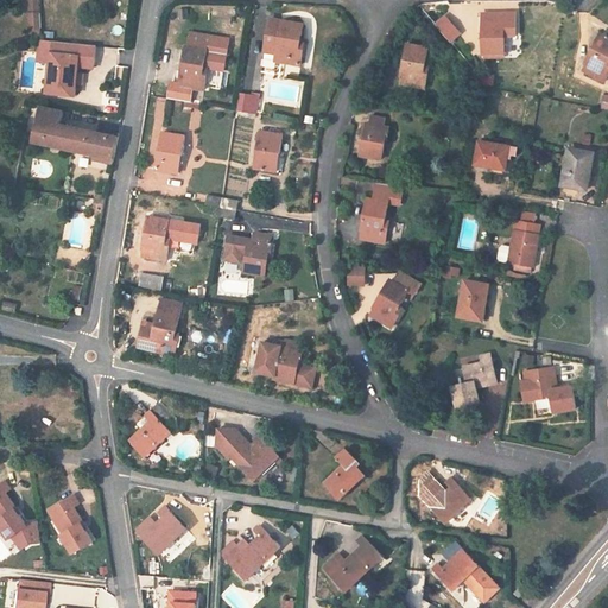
[(30,16),(31,31),(43,30),(42,14),(30,16)]
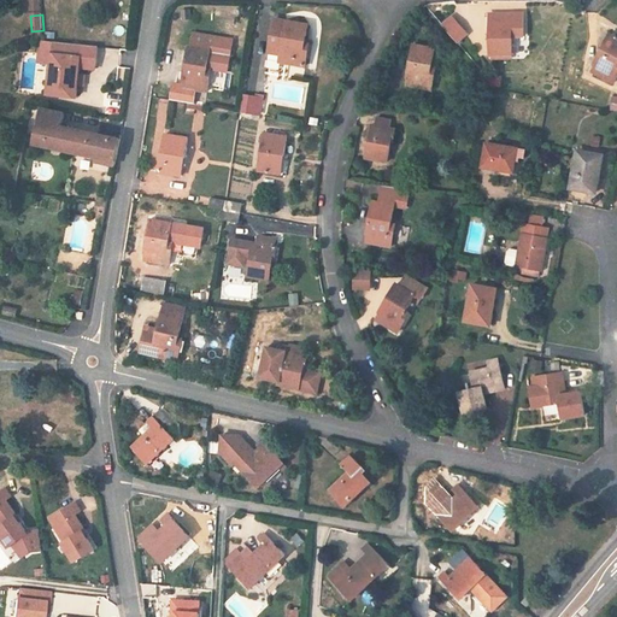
[(458,43),(470,34),(453,15),(441,24),(458,43)]
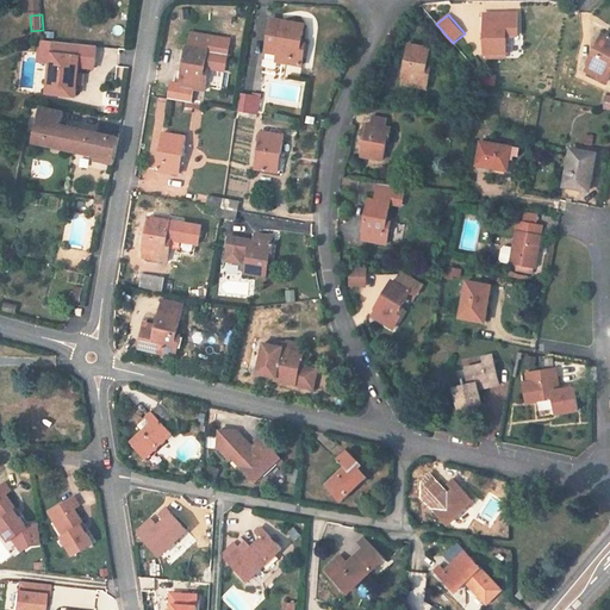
[(485,55),(506,55),(505,22),(502,22),(502,14),(487,14),(487,27),(484,27),(485,55)]
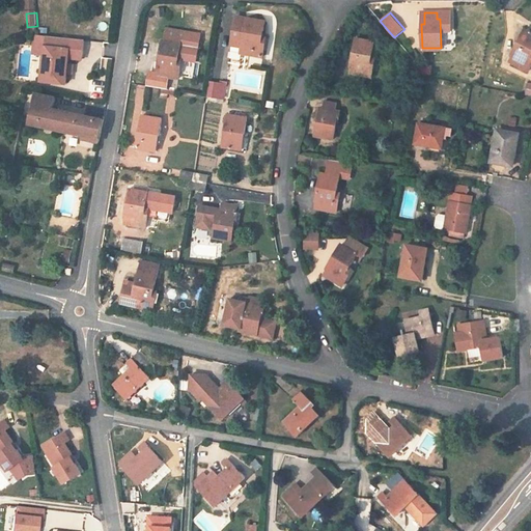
[(266,21),(238,17),(233,36),(245,38),(243,54),(262,57),(264,49),(261,48),(266,21)]
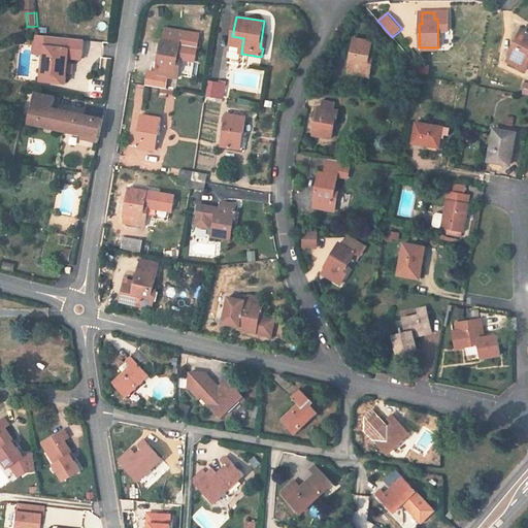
[(527,32),(522,30),(510,52),(512,53),(507,62),(525,71),(527,66),(527,62),(526,62),(527,58),(527,32)]
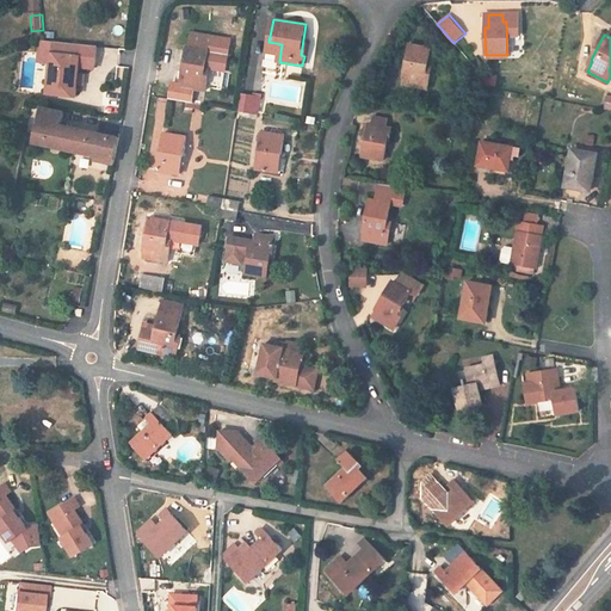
[(51,54),(53,54),(69,55),(71,43),(54,42),(54,43),(42,42),(39,62),(50,63),(51,54)]
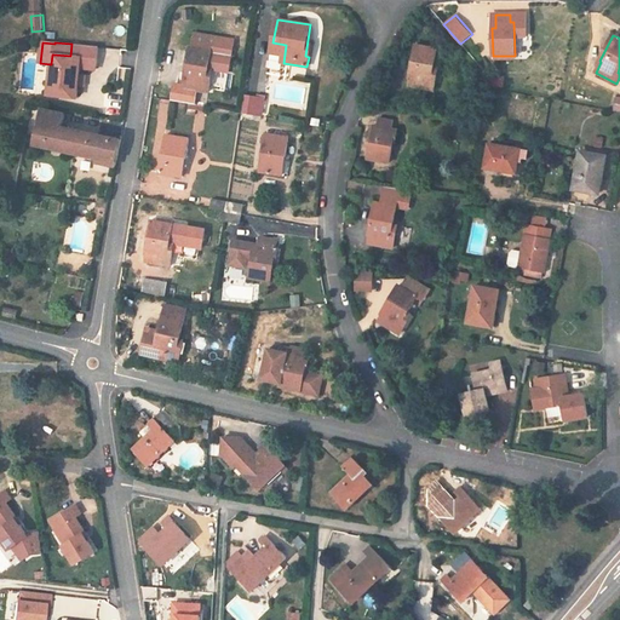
[(286,45),(273,42),(270,61),(283,63),(286,45)]
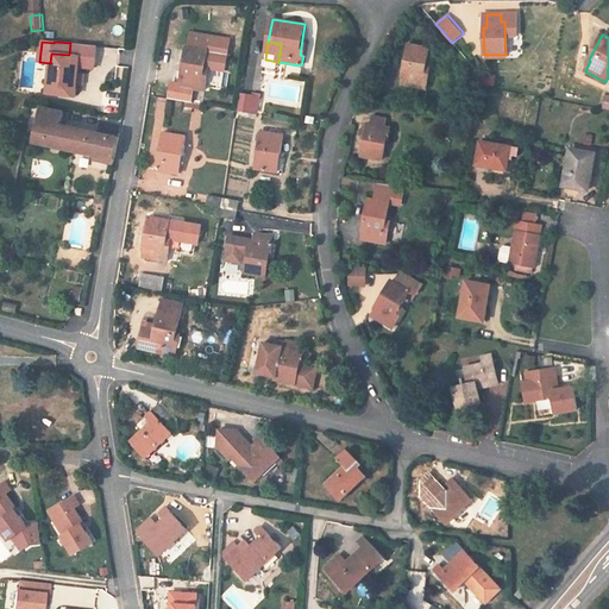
[(76,85),(80,85),(81,75),(77,74),(79,67),(94,68),(96,46),(70,43),(69,55),(52,54),(51,54),(48,93),(75,96),(76,85)]
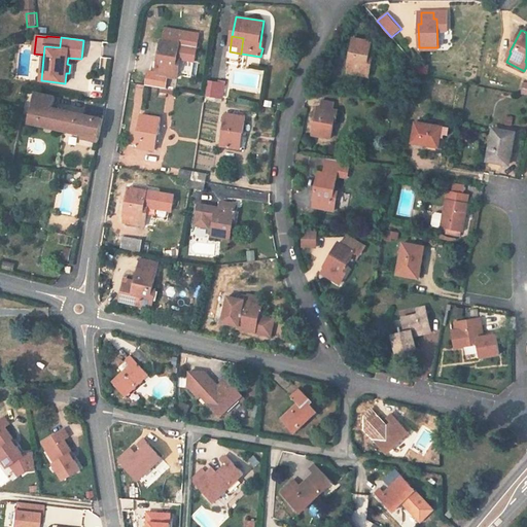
[(372,42),(353,38),(349,63),(350,63),(348,73),(367,77),(370,69),(366,68),(369,58),(372,42)]
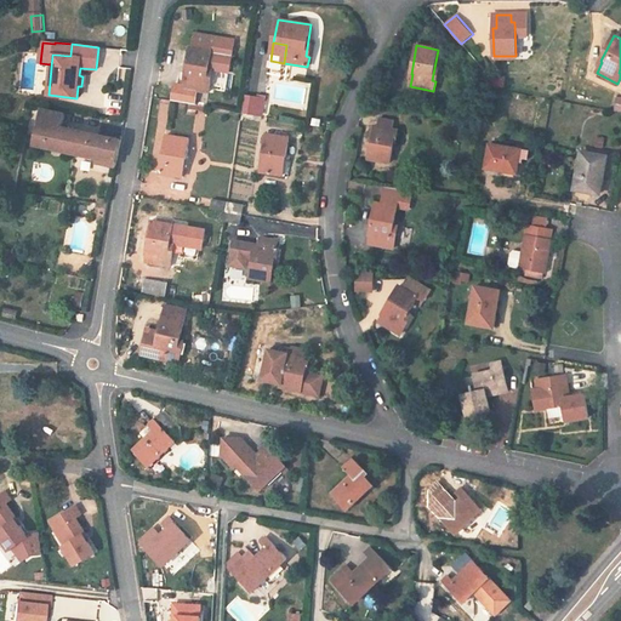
[(212,51),(191,47),(186,75),(187,77),(184,89),(209,93),(211,83),(208,81),(209,69),(212,51)]
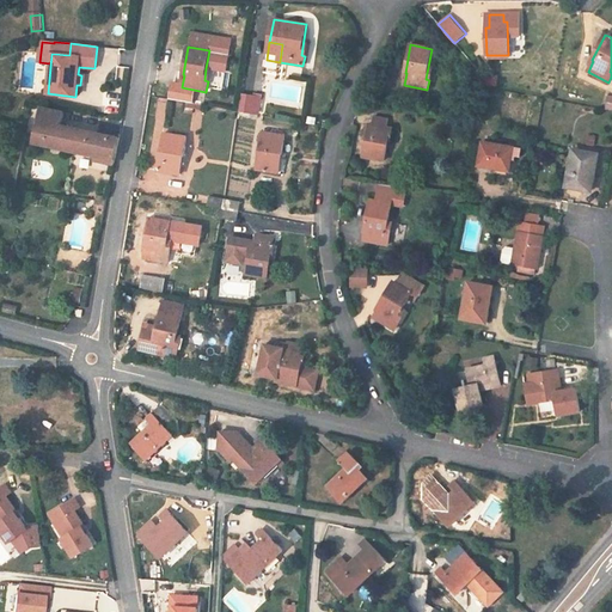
[(242,93),(238,111),(251,114),(252,108),(259,110),(262,97),(242,93)]
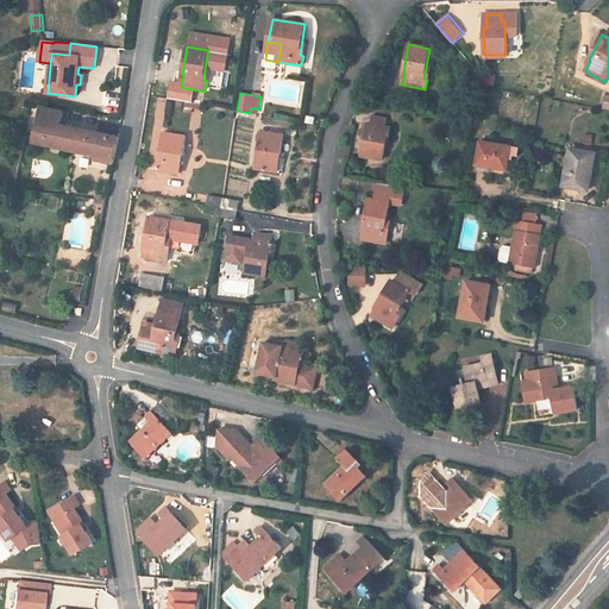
[(114,159),(119,138),(61,127),(64,112),(42,107),(35,142),(114,159)]
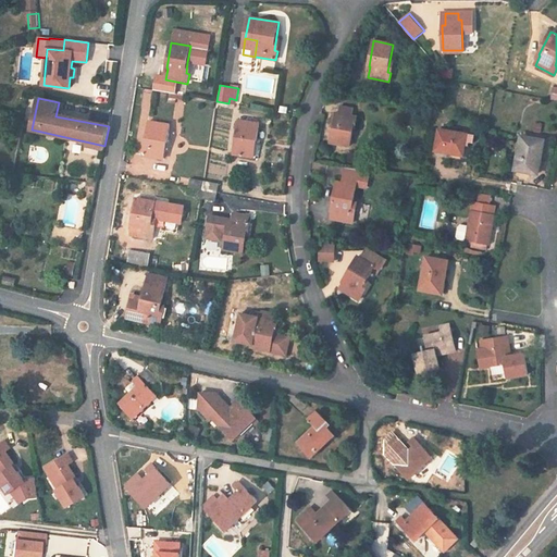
[(331,143),(350,147),(356,116),(353,116),(354,109),(341,107),(338,118),(335,118),(331,143)]
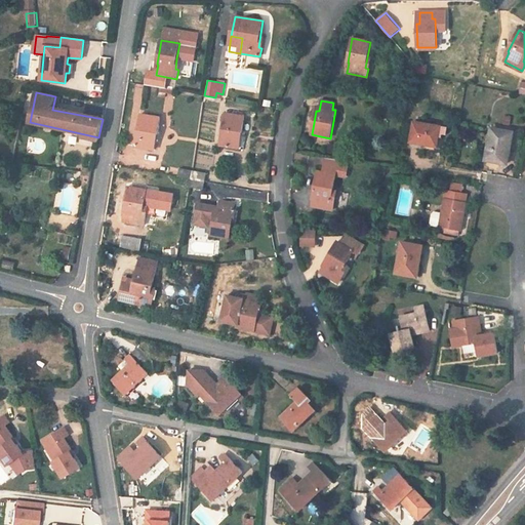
[(244,117),(225,113),(219,146),(237,149),(239,132),(242,133),(244,117)]
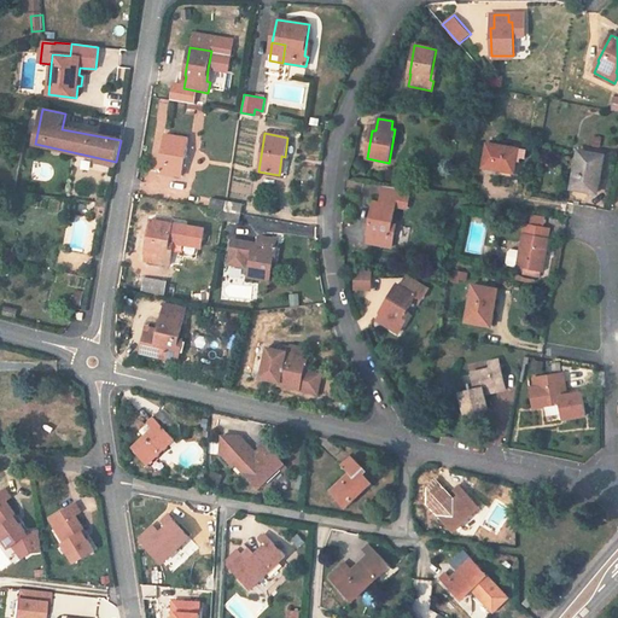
[(188,140),(165,135),(159,173),(179,176),(182,158),(185,159),(188,140)]
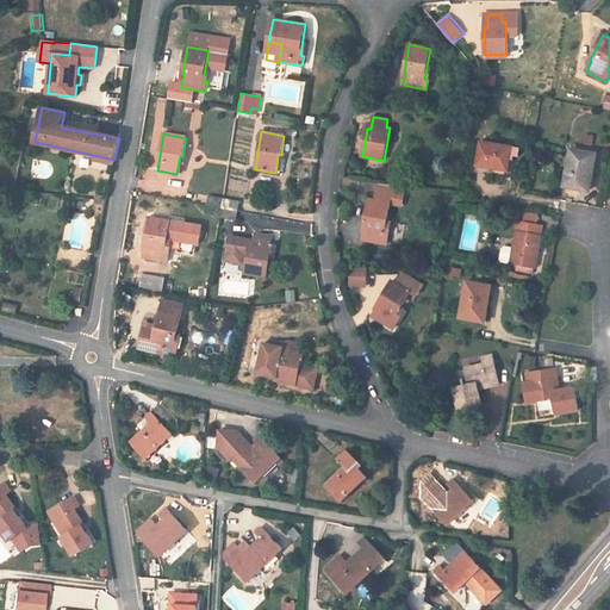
[(520,148),(512,147),(480,142),(477,167),(508,172),(510,160),(514,160),(514,156),(518,157),(520,148)]
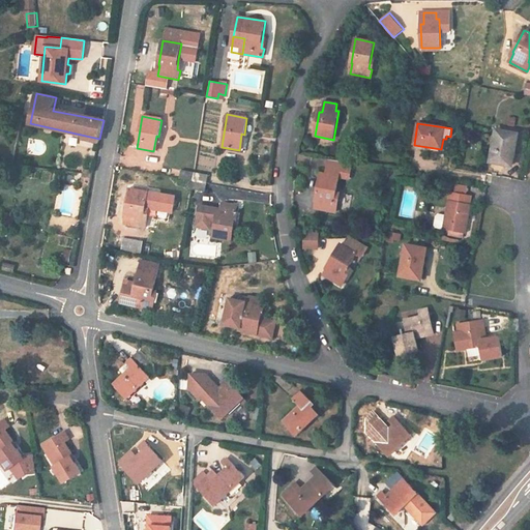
[(511,166),(518,134),(496,130),(490,163),(511,166)]
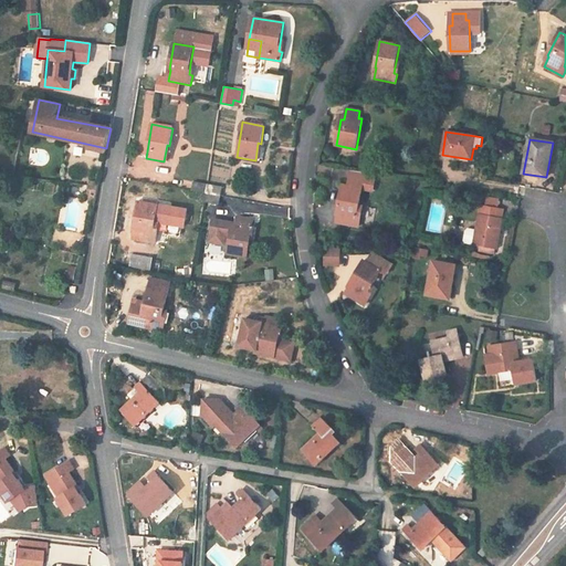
[(348,186),(343,185),(337,210),(338,211),(336,222),(358,227),(360,218),(356,217),(359,206),(363,189),(373,191),(376,177),(352,171),(348,186)]
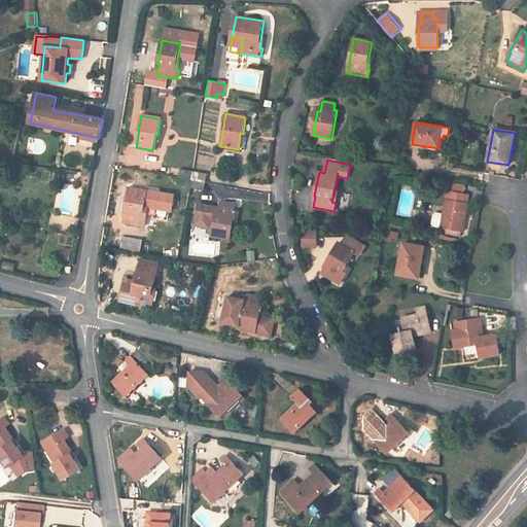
[(180,169),(179,177),(192,180),(194,172),(180,169)]
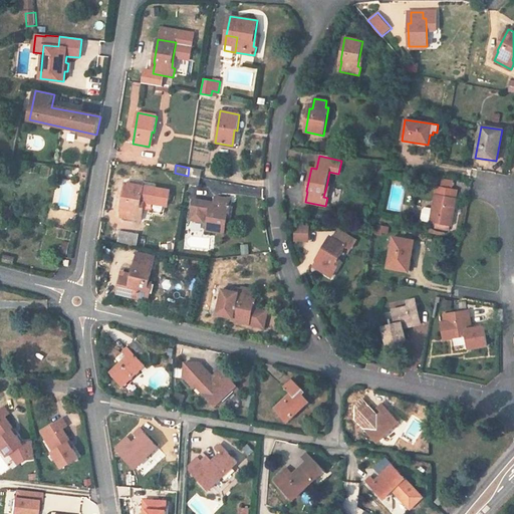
[(189,168),(188,176),(201,178),(202,170),(189,168)]
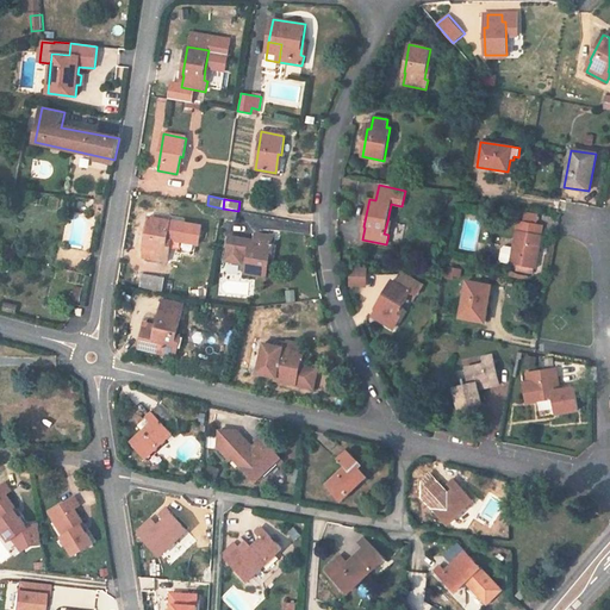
[(103,217),(106,200),(95,200),(94,209),(97,210),(95,216),(103,217)]
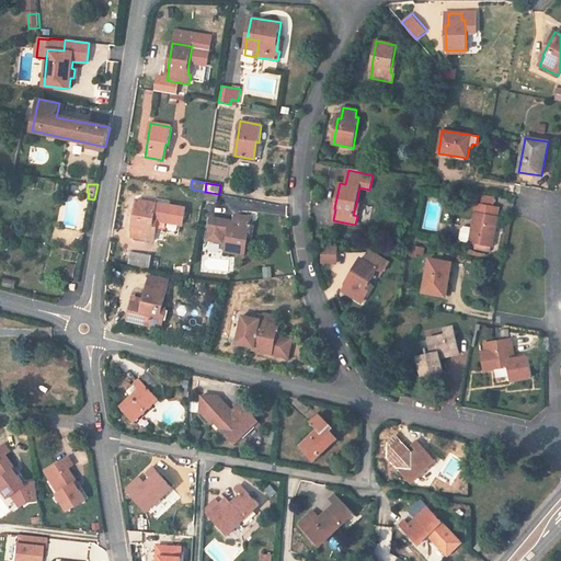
[(217,203),(219,194),(205,192),(203,201),(217,203)]
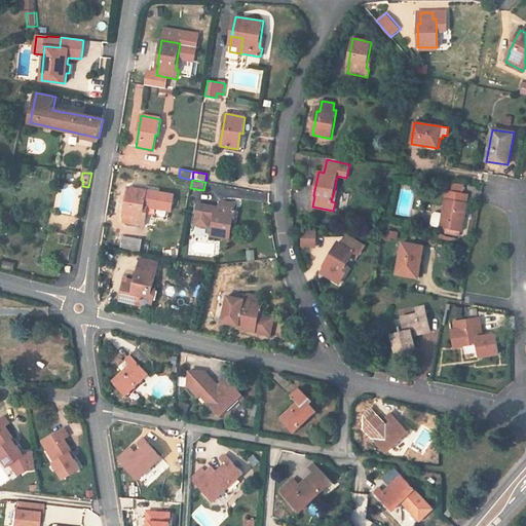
[(147,190),(128,187),(124,212),(125,212),(124,223),(144,226),(146,217),(143,217),(144,205),(147,190)]
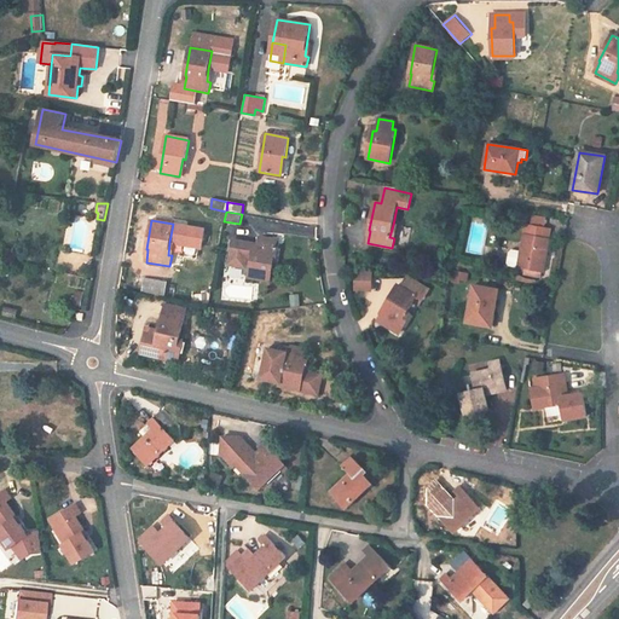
[(518,268),(544,272),(547,256),(543,255),(545,248),(548,248),(551,229),(526,224),(521,252),(518,268)]
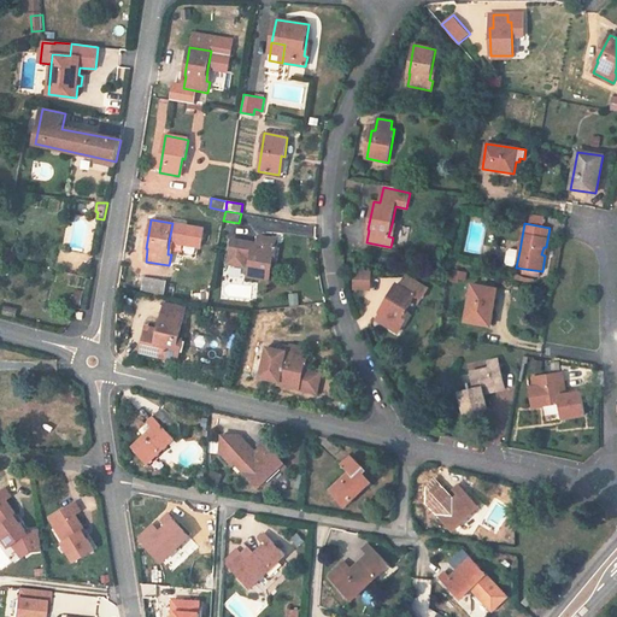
[(246,257),(251,258),(247,277),(269,280),(276,239),(258,236),(257,244),(233,239),(229,264),(245,266),(246,257)]
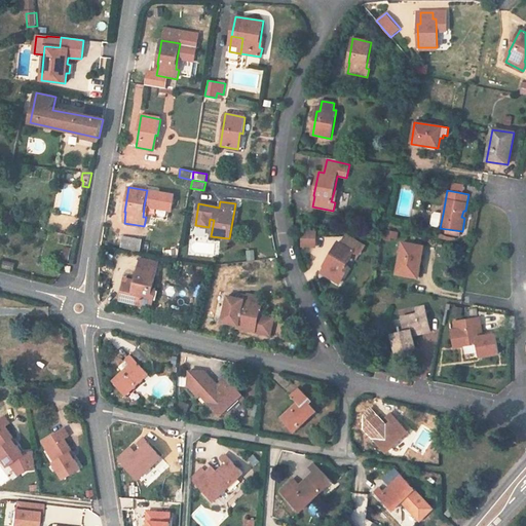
[(433,226),(440,228),(443,214),(436,213),(433,214),(430,223),(433,226)]
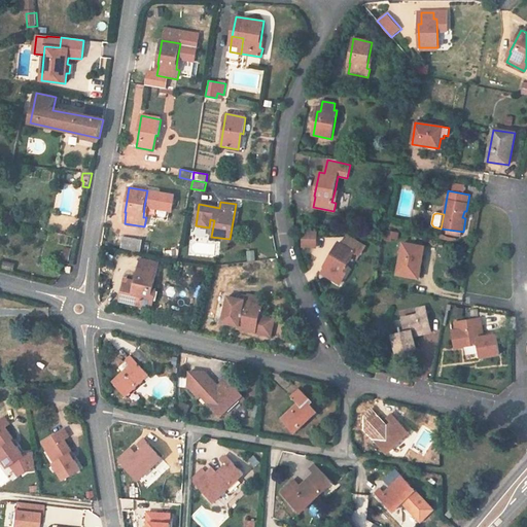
[(303,231),(303,247),(312,247),(312,243),(316,243),(316,232),(303,231)]
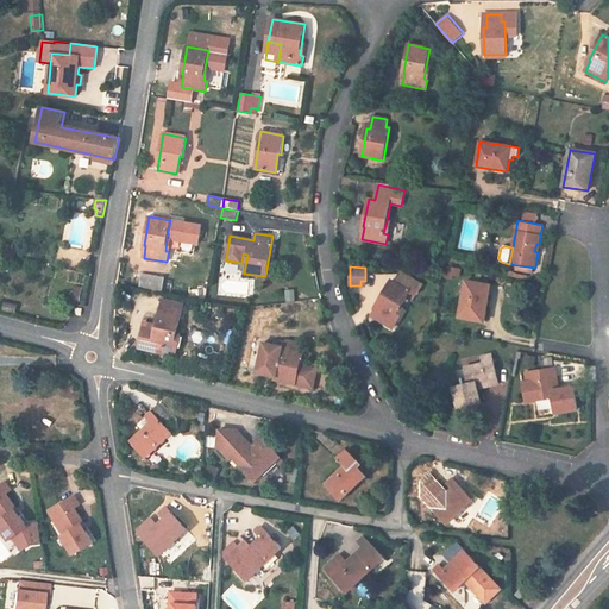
[(453,275),(459,276),(462,269),(447,268),(445,277),(452,278),(453,275)]
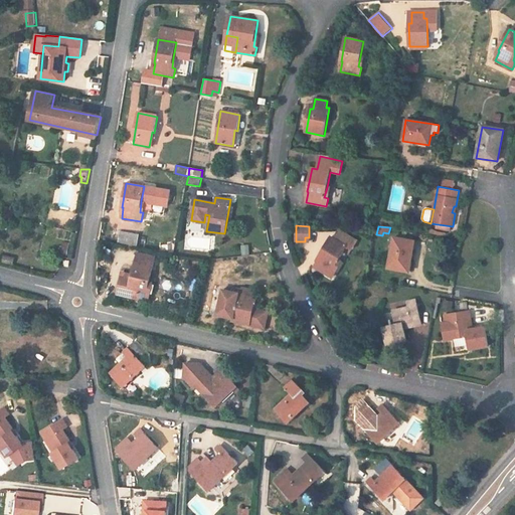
[(334,238),(331,236),(319,256),(320,258),(314,268),(331,278),(336,270),(333,269),(339,260),(347,246),(352,249),(357,240),(339,229),(334,238)]
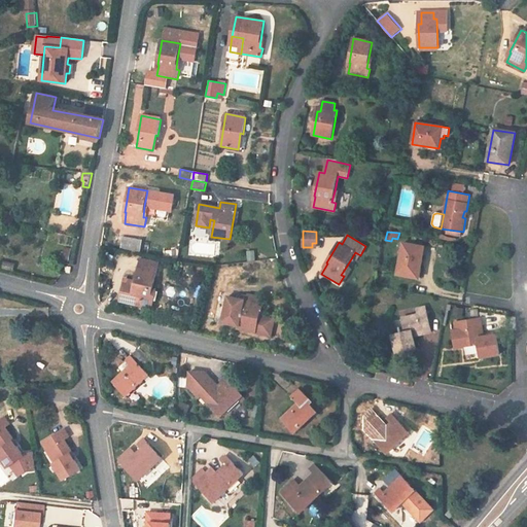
[(142,240),(124,236),(120,249),(140,253),(142,240)]
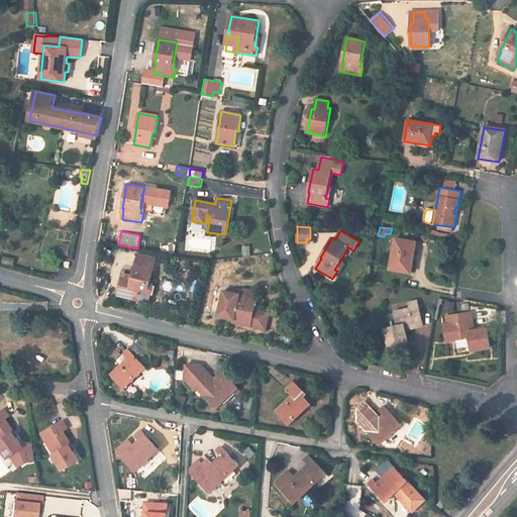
[(416,242),(395,238),(390,270),(411,274),(413,263),(409,262),(410,255),(414,256),(416,242)]
